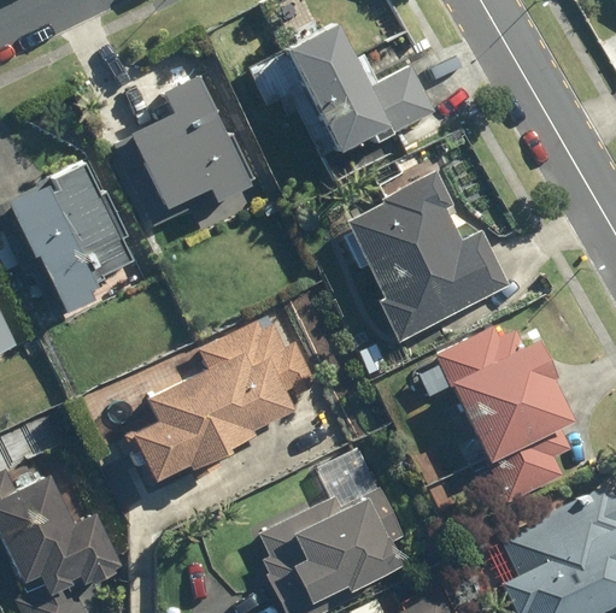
[(356,62),(335,23),(287,47),(340,151),(370,135),(375,143),(433,113),(410,68),(376,84),(363,58),(356,62)]
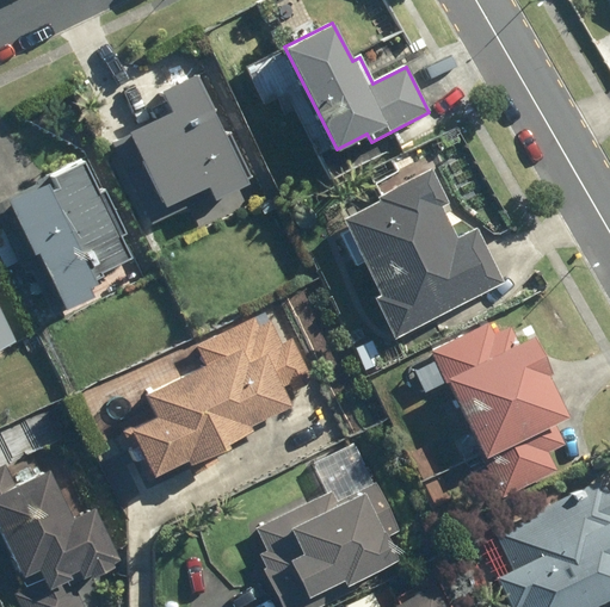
[(248,181),(197,73),(162,90),(172,111),(129,132),(129,135),(109,144),(147,225),(211,196),(213,199),(248,181)]
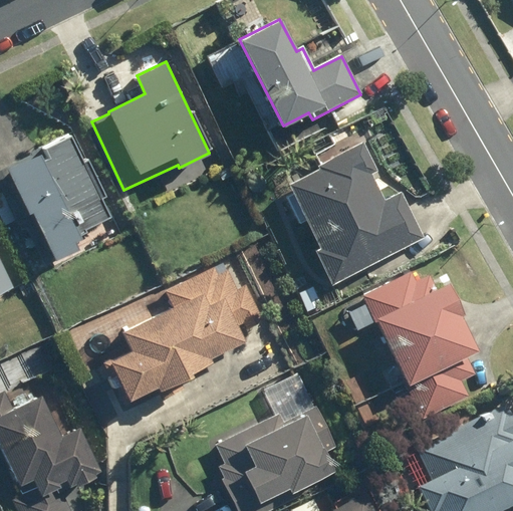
[(85,161),(72,135),(31,154),(33,158),(0,172),(0,186),(21,232),(25,230),(42,267),(80,249),(76,242),(82,239),(81,235),(87,232),(85,230),(111,217),(102,198),(106,197),(89,159),(85,161)]
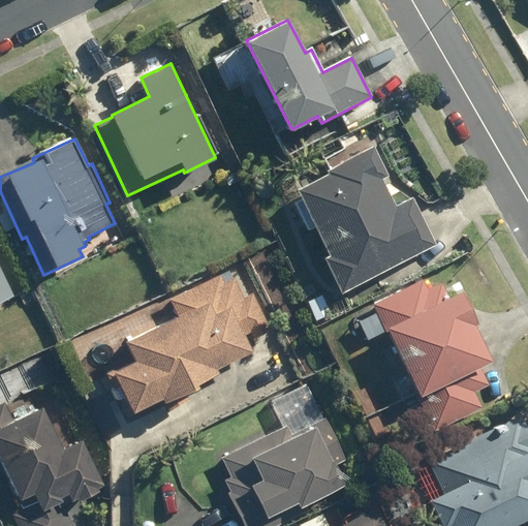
[(341,294),(436,247),(412,199),(396,208),(382,181),(387,178),(373,148),(328,171),(329,174),(297,189),(330,255),(324,258),(341,294)]
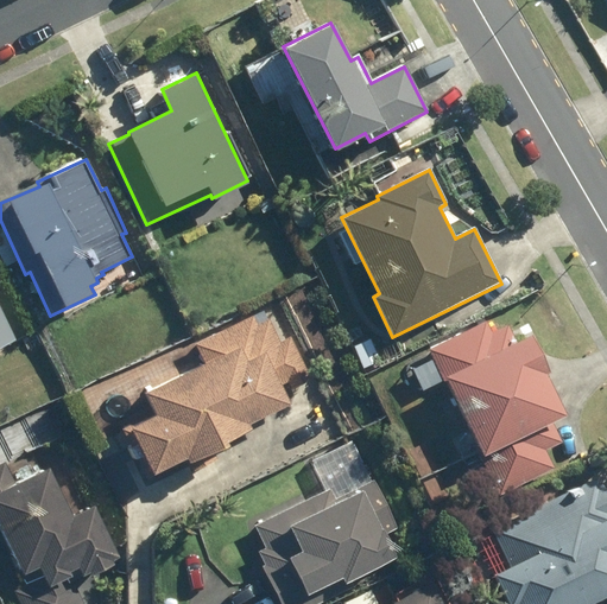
[(202,364),(145,393),(157,414),(122,431),(146,481),(184,462),(190,474),(216,462),(212,451),(231,443),(228,439),(252,427),(250,424),(290,404),(285,393),(309,381),(289,338),(278,344),(267,320),(255,326),(250,316),(193,343),(202,364)]
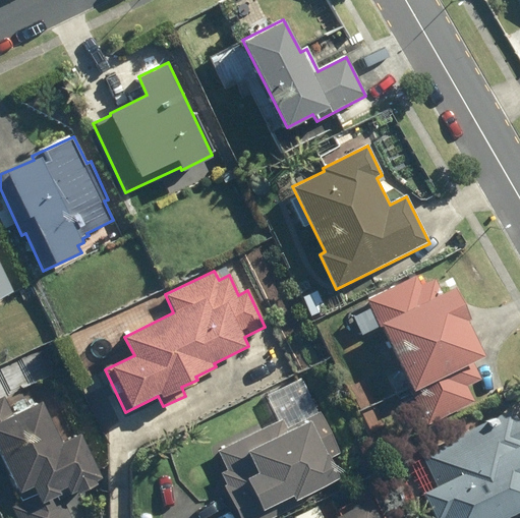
[(0,295),(8,291),(0,273),(0,295)]
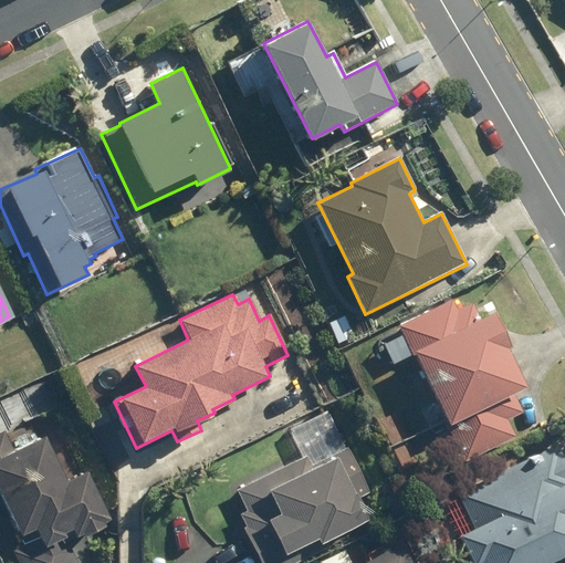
[(464,464),(516,438),(509,420),(523,415),(513,394),(527,386),(509,347),(512,346),(495,312),(479,320),(472,305),(458,313),(452,302),(399,327),(412,357),(417,355),(449,419),(445,421),(464,464)]
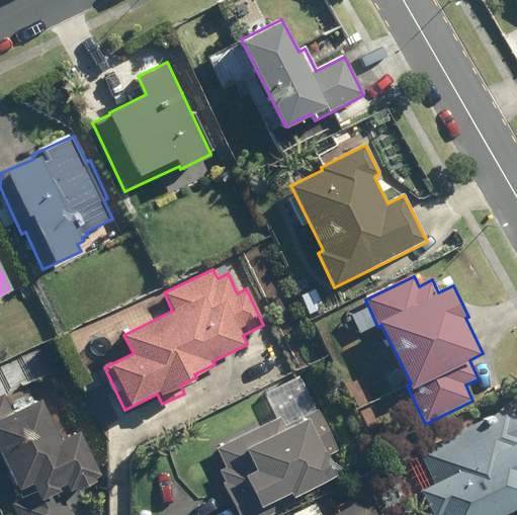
[(318,290),(303,297),(311,317),(326,310),(318,290)]
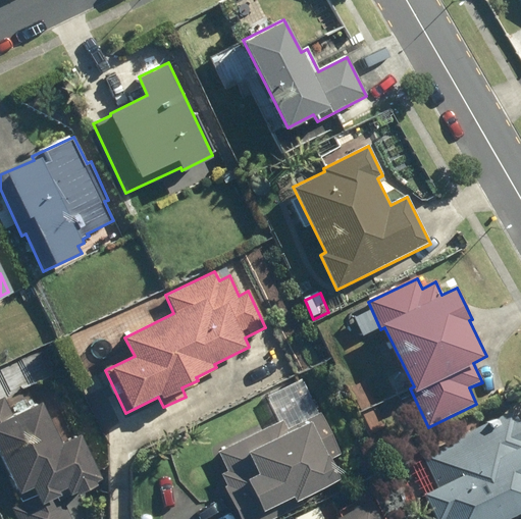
[(12,416),(5,399),(0,401),(0,456),(17,491),(14,491),(20,505),(12,509),(16,518),(70,518),(61,499),(68,496),(74,492),(75,495),(94,486),(93,483),(99,480),(76,435),(59,444),(39,403),(12,416)]
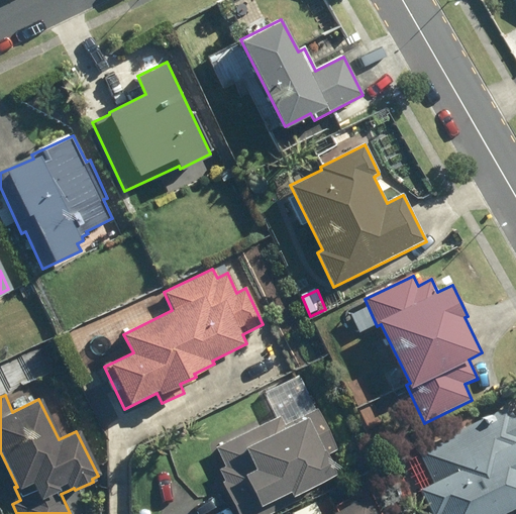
[(414,451),(428,482),(418,487),(430,513),(437,513),(498,513),(514,506),(515,508),(515,436),(503,409),(414,451)]
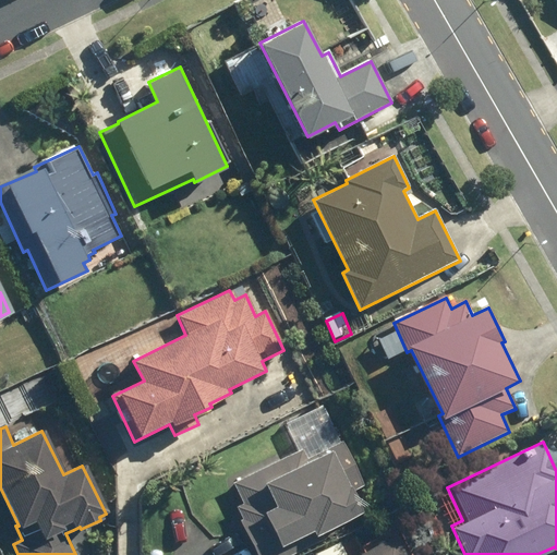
[(241,521),(257,554),(294,554),(354,527),(350,519),(364,513),(354,492),(362,489),(340,444),(306,461),(301,450),(233,484),(244,505),(239,508),(243,520),(241,521)]
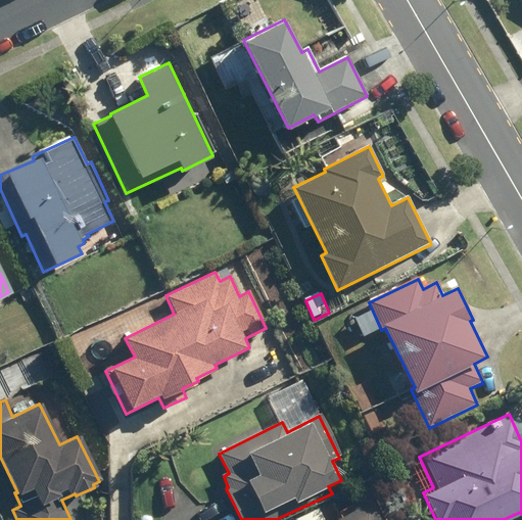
[(378,468),(372,455),(358,462),(364,474),(378,468)]
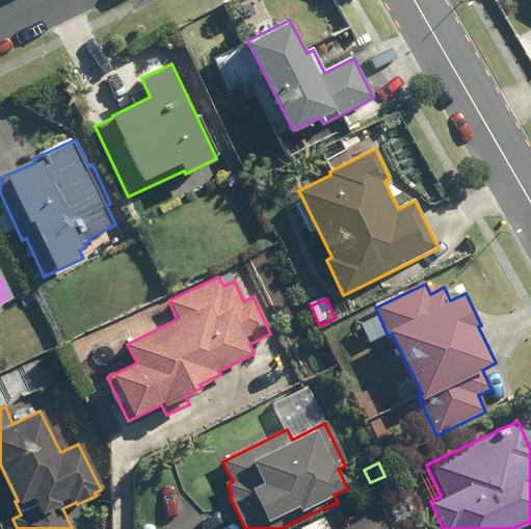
[(383,528),(375,511),(340,528),(383,528)]
